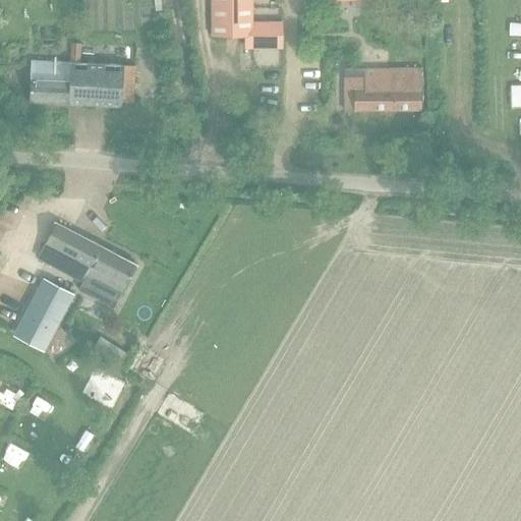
[(252,19),(251,0),(211,0),(212,38),(252,37),(252,49),(282,48),(282,19),(252,19)]
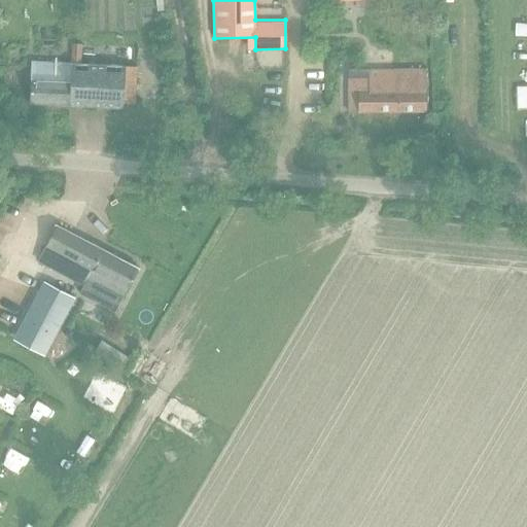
[(119,109),(121,82),(134,83),(135,67),(79,64),(80,43),(71,43),(70,72),(30,69),(28,104),(119,109)]
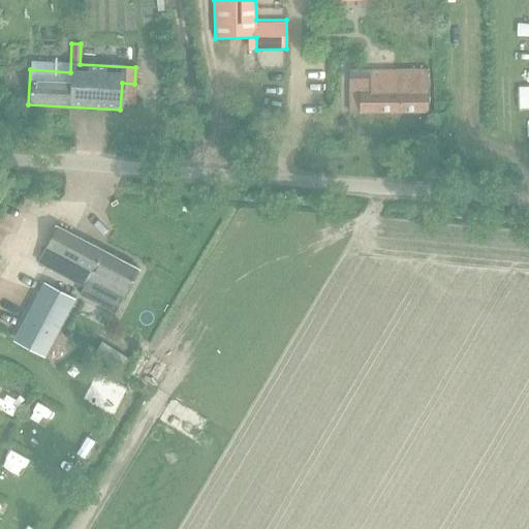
[(426,112),(427,68),(392,67),(392,78),(347,78),(346,112),(426,112)]
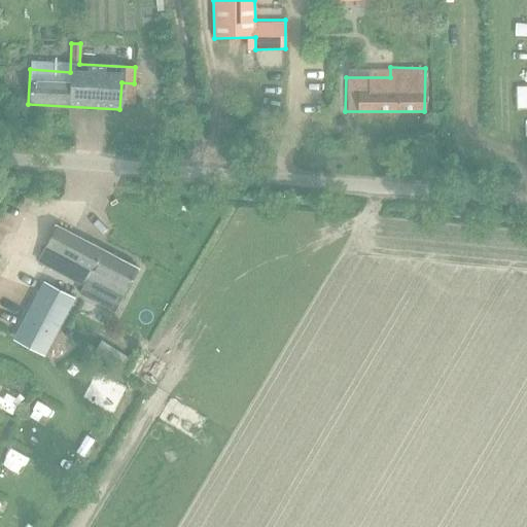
[(54,226),(36,261),(82,285),(80,288),(101,300),(105,290),(120,299),(136,269),(54,226)]
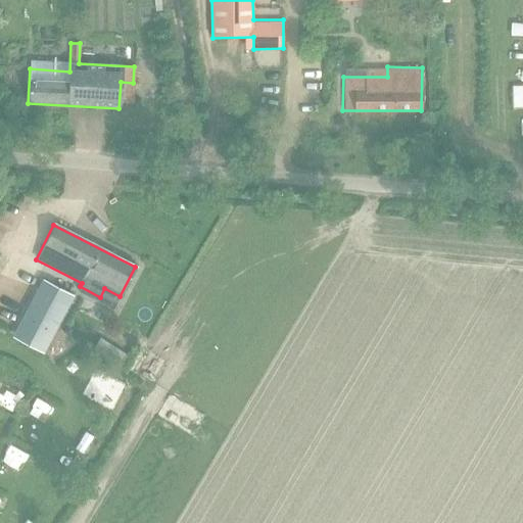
[(48,276),(17,334),(46,348),(77,291),(48,276)]
